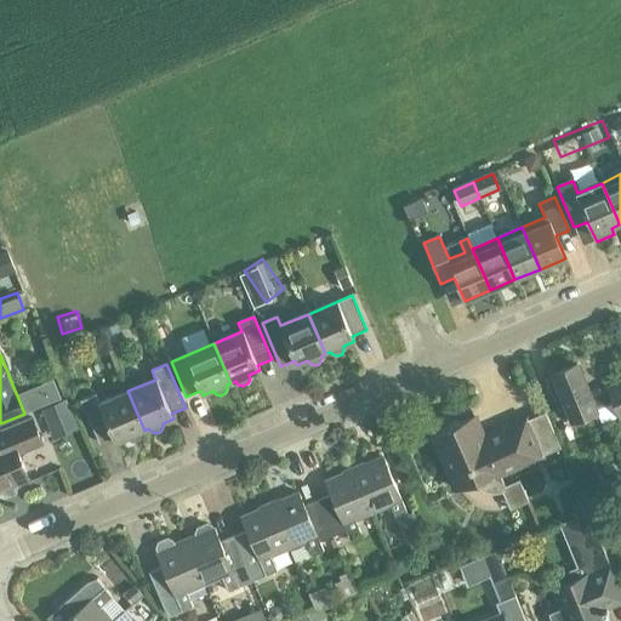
[(596,410),(614,403),(620,420),(620,383),(608,389),(590,398),(576,364),(552,374),(567,409),(568,408),(573,421),(596,411),(596,410)]
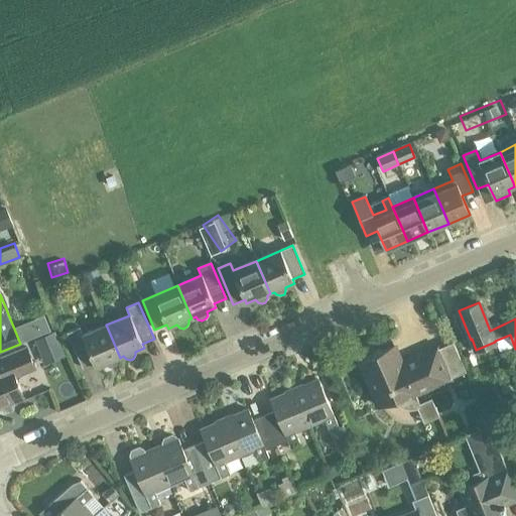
[(44,315),(32,320),(39,336),(50,332),(44,315)]
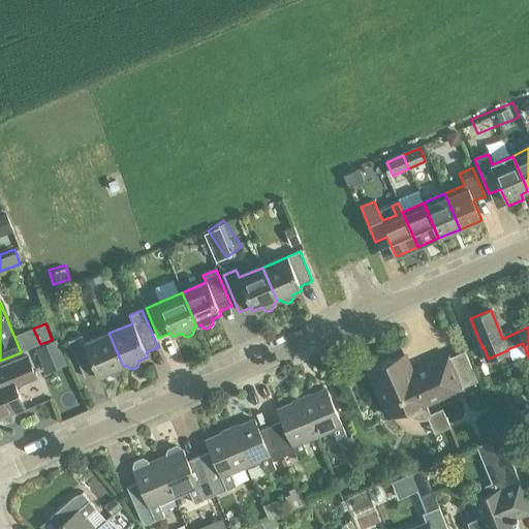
[(119,368),(123,367),(109,333),(85,343),(82,336),(68,341),(85,378),(96,373),(98,377),(107,373),(110,376),(114,377),(118,376),(120,372),(119,368)]
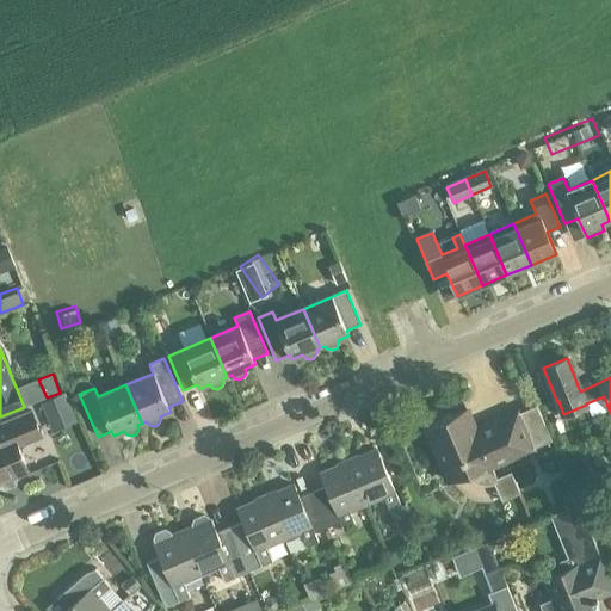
[(42,438),(31,412),(0,424),(0,487),(5,489),(13,487),(16,481),(13,477),(28,471),(19,452),(22,445),(42,438)]
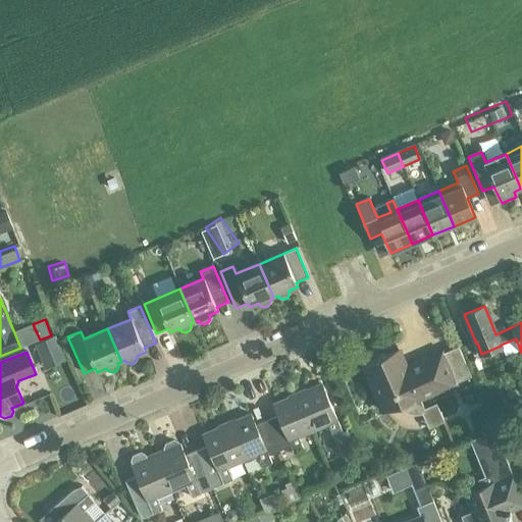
[(400,352),(369,364),(376,380),(370,383),(382,412),(400,404),(402,408),(405,410),(409,412),(413,413),(417,413),(421,412),(425,411),(420,400),(456,384),(441,353),(406,368),(400,352)]
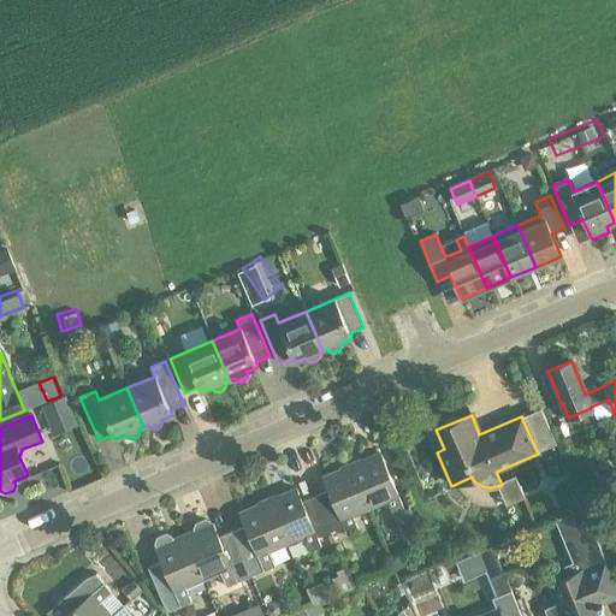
[(380,454),(351,466),(369,509),(388,502),(394,516),(396,515),(406,538),(419,532),(409,508),(404,510),(380,454)]
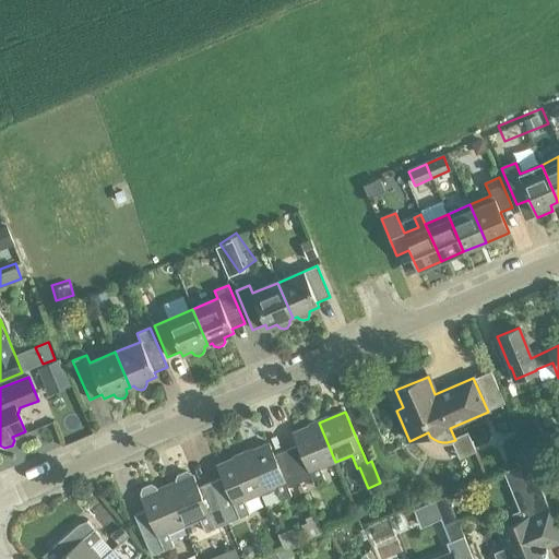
[(320,468),(335,462),(319,423),(293,433),(298,445),(286,451),(300,483),(311,478),(316,486),(325,482),(320,468)]
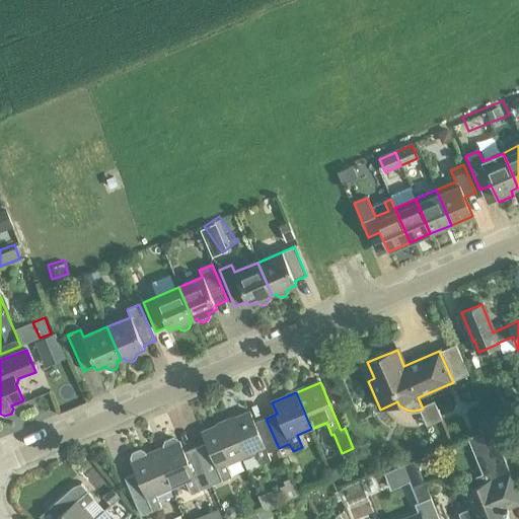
[(29,415),(45,409),(41,398),(25,405),(29,415)]
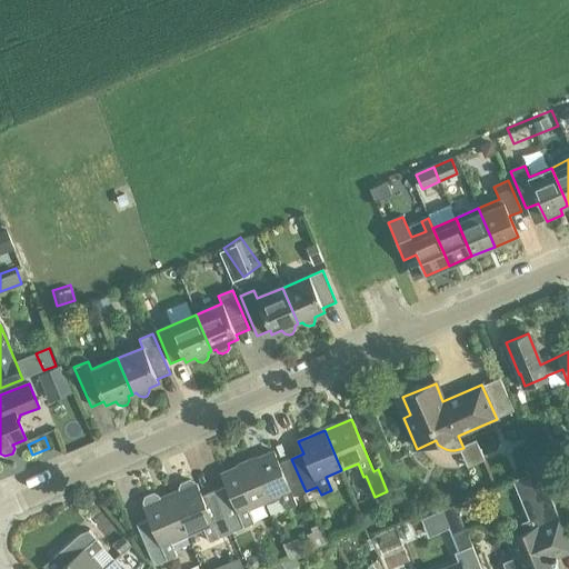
[(273,452),(247,463),(265,503),(266,502),(271,516),(297,506),(293,497),(306,491),(291,459),(279,465),(273,452)]
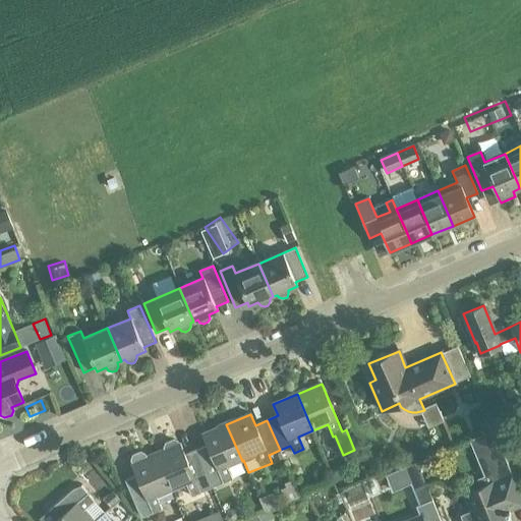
[(227,467),(242,461),(226,424),(203,435),(207,446),(195,451),(209,480),(212,488),(232,479),(227,467)]
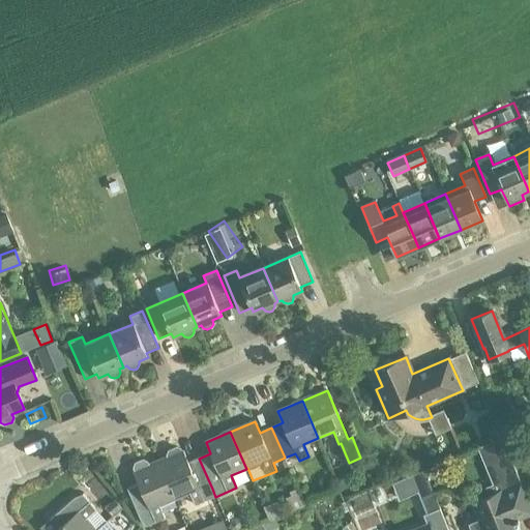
[(502,439),(477,448),(483,463),(508,452),(502,439)]
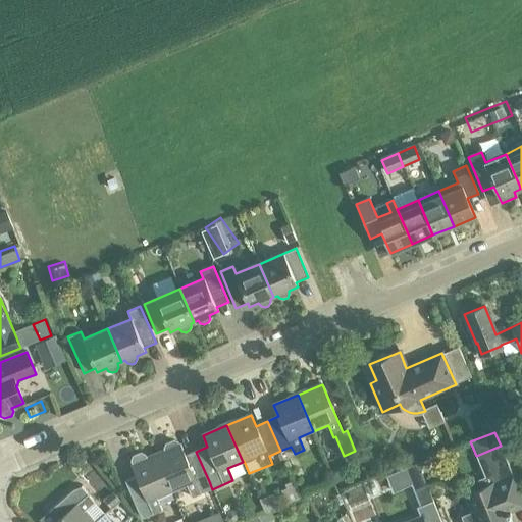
[(164,449),(165,452),(156,456),(171,491),(187,485),(192,498),(212,489),(209,481),(196,452),(186,456),(180,445),(178,446),(177,442),(173,441),(166,445),(164,449)]
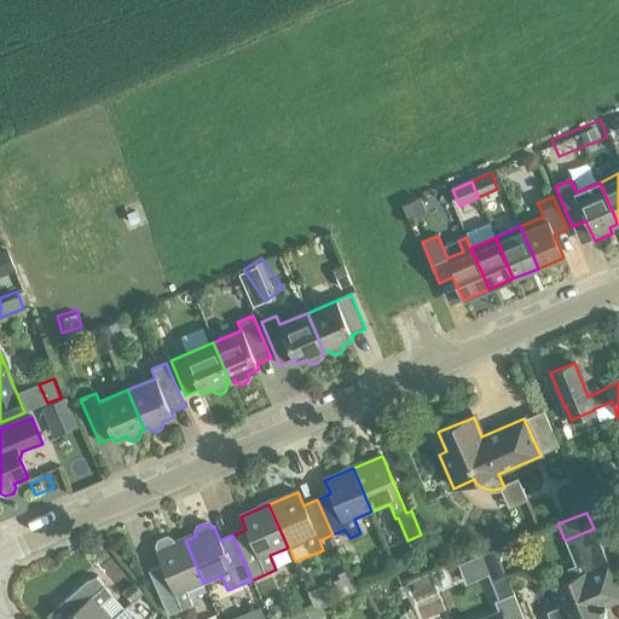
[(158,542),(156,547),(158,551),(156,553),(162,566),(149,572),(163,607),(171,615),(192,606),(186,591),(203,583),(185,541),(174,545),(172,541),(167,538),(158,542)]
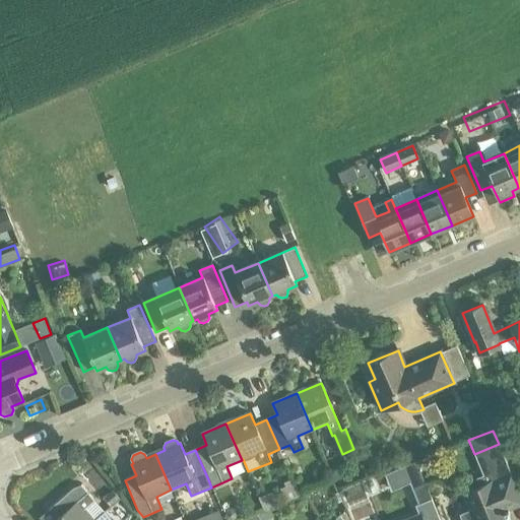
[(413,492),(426,486),(415,463),(403,469),(409,482),(413,492)]
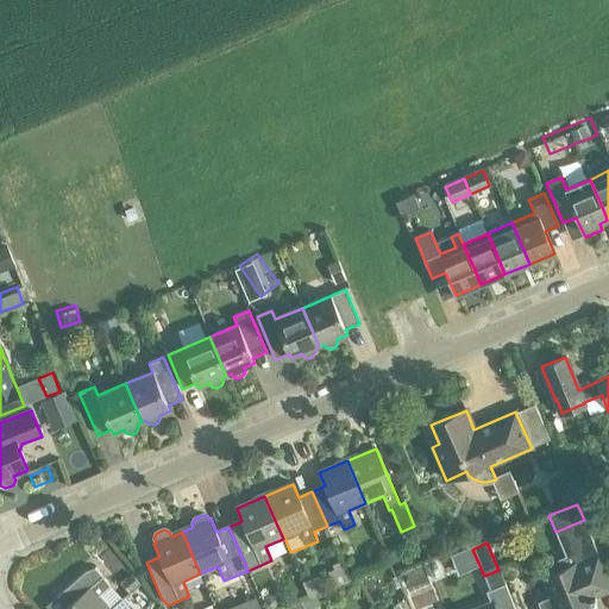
[(551,596),(538,601),(541,608),(595,608),(591,598),(608,591),(608,575),(601,554),(544,578),(551,596)]
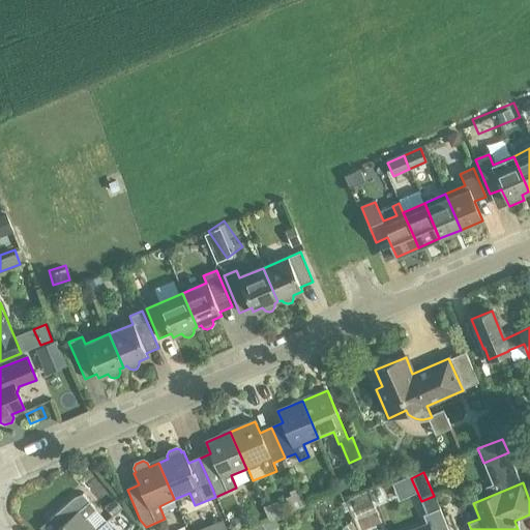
[(95,510),(85,498),(83,495),(75,498),(50,520),(58,529),(56,529),(94,529),(85,519),(95,510)]
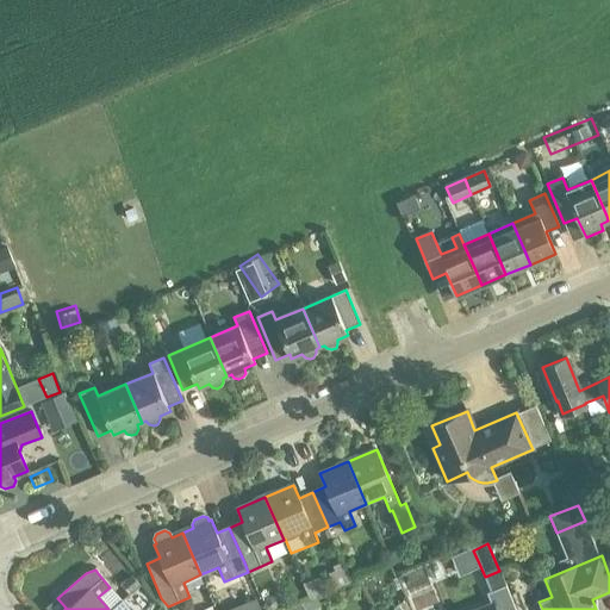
[(499,571),(485,577),(492,592),(487,595),(492,605),(479,609),(516,609),(506,586),(499,571)]
